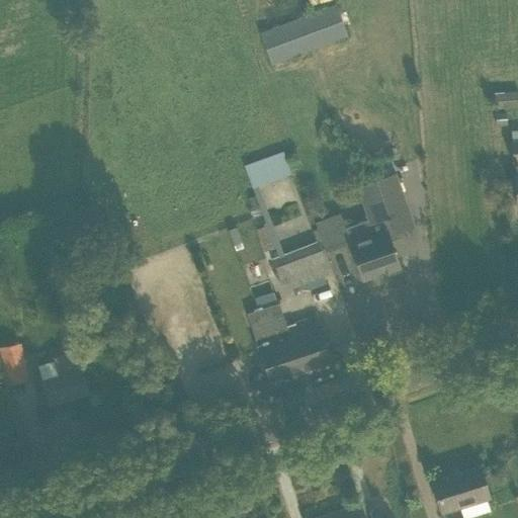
[(336,5),(260,33),(272,66),(348,36),(347,34),(346,31),(336,5)]
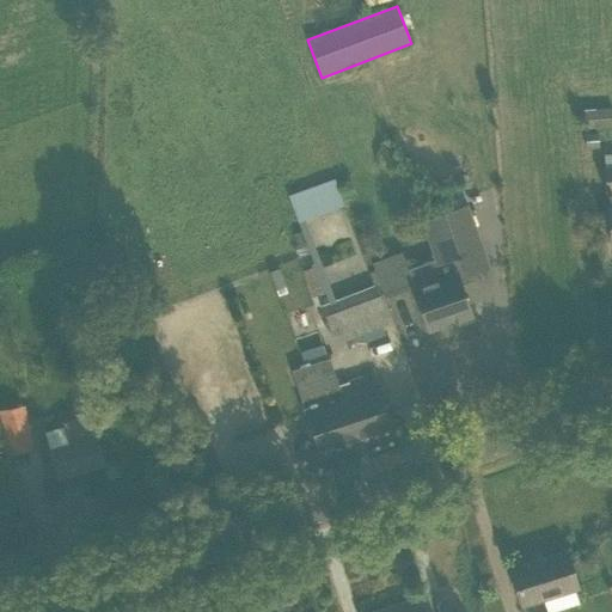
[(611,108),(582,110),(585,129),(611,126),(611,108)]
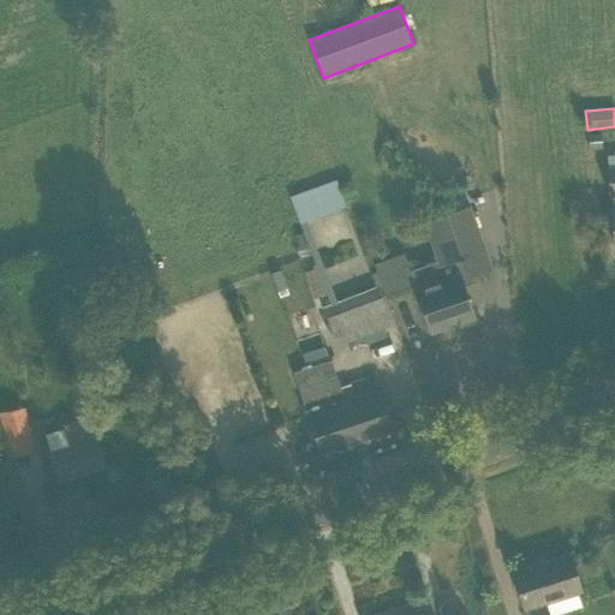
[(599,132),(587,133),(589,148),(601,147),(599,132)]
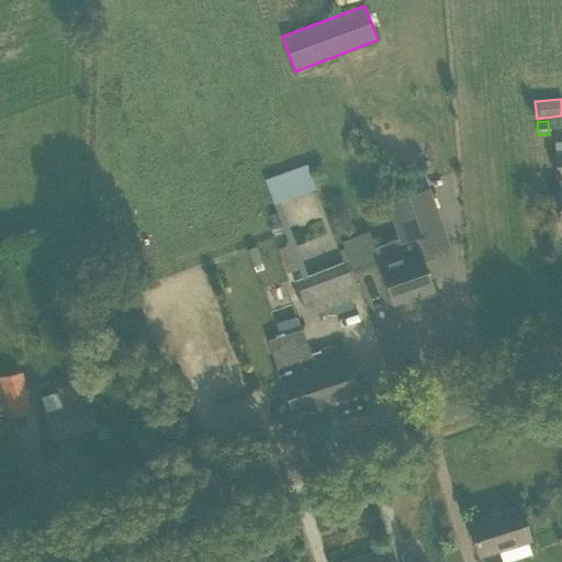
[(269,178),(279,203),(321,187),(311,161),(269,178)]
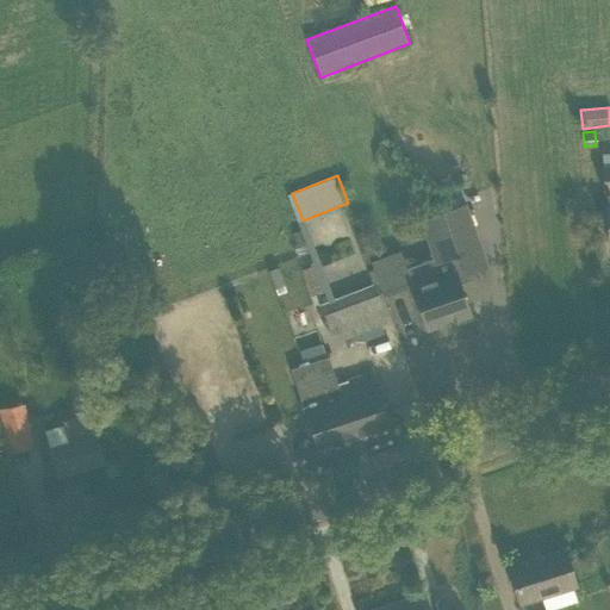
[(418,219),(433,256),(404,267),(411,286),(427,327),(454,317),(456,322),(471,317),(455,278),(486,266),(462,203),(418,219)]
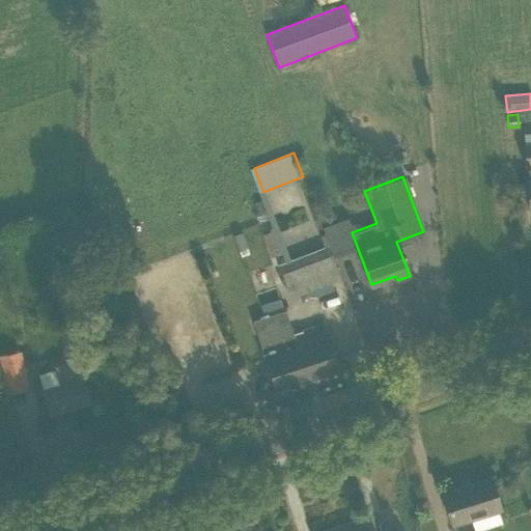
[(322,206),(312,210),(318,228),(329,224),(322,206)]
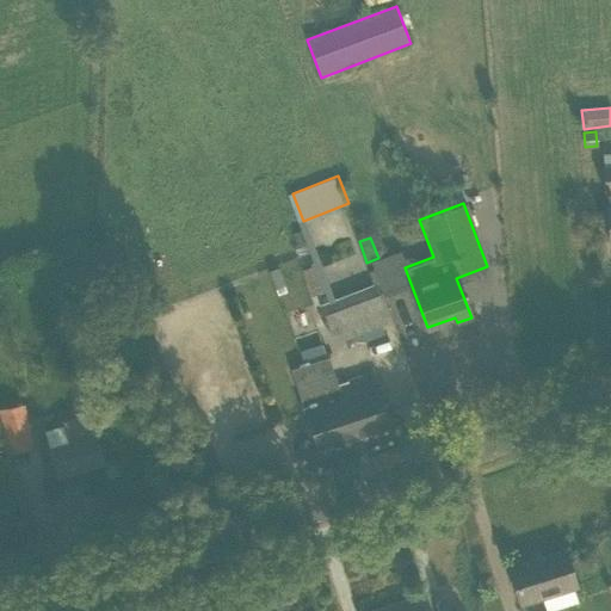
[(327,303),(321,306),(332,337),(340,333),(343,339),(393,321),(384,297),(378,283),(334,300),(334,301),(327,303)]
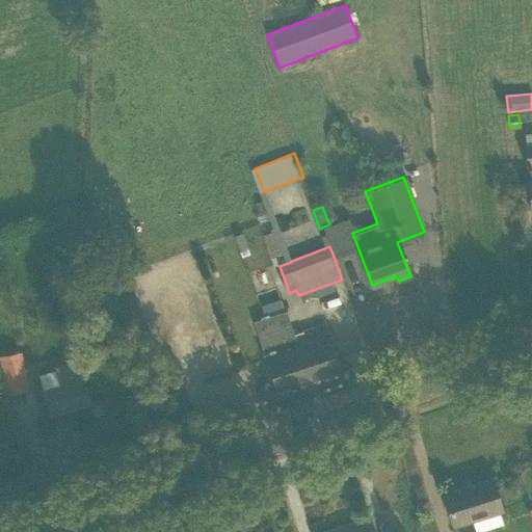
[(286,312),(254,322),(258,334),(270,372),(276,392),(340,370),(333,351),(323,322),(301,329),(304,341),(296,344),(293,335),(286,312)]
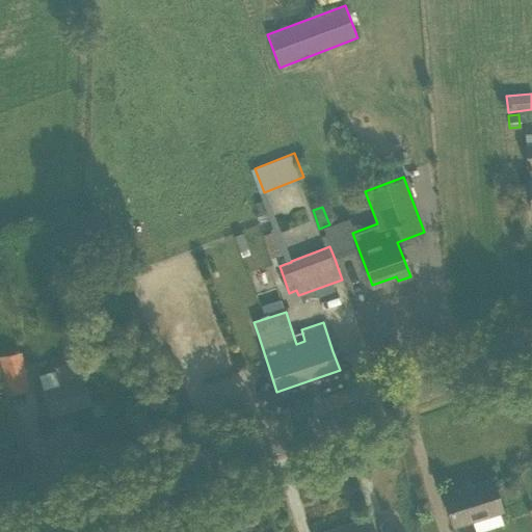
[(28,390),(20,352),(0,355),(0,356),(8,394),(28,390)]
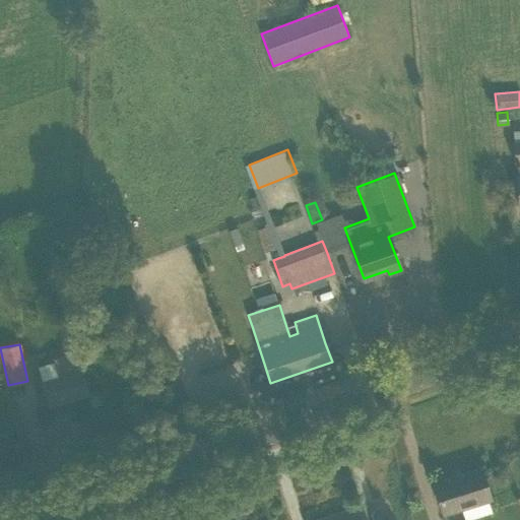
[(81,373),(77,358),(76,353),(53,360),(57,374),(41,378),(43,385),(49,404),(87,393),(81,373)]
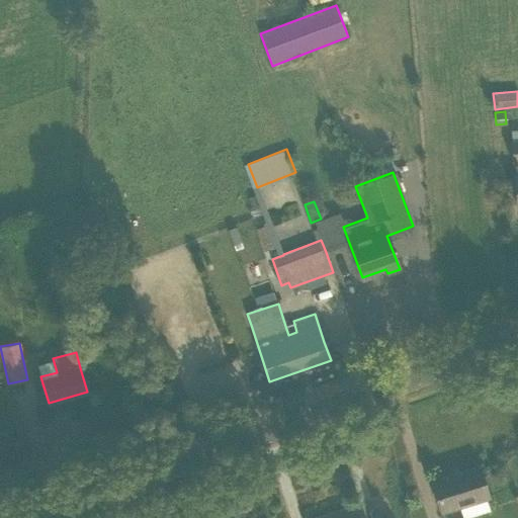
[(432,481),(441,510),(488,496),(479,466),(432,481)]
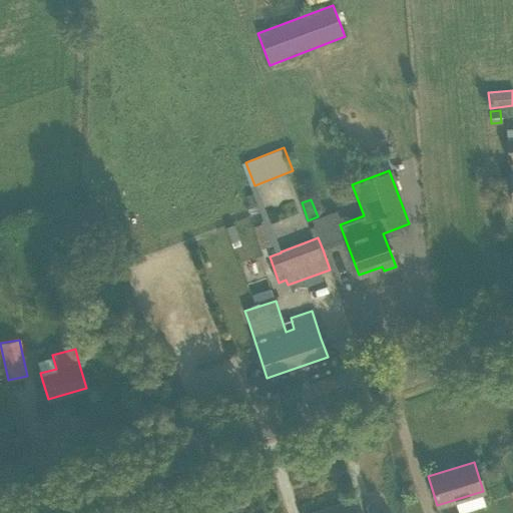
[(359,512),(356,499),(310,512),(359,512)]
